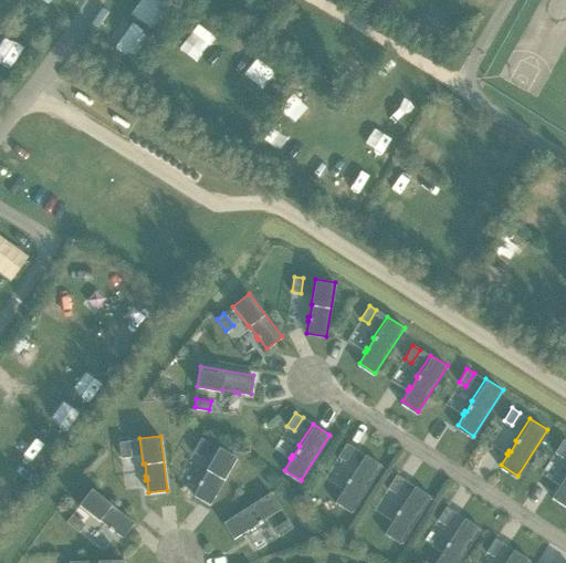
[(209,441),(201,437),(194,450),(201,455),(209,441)]
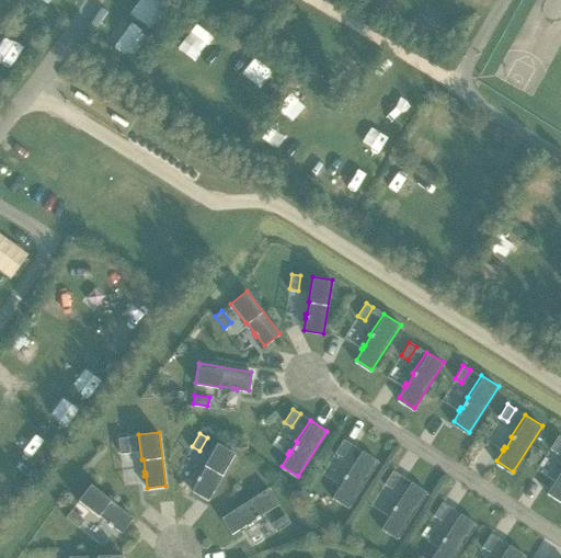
[(560,443),(560,435),(558,433),(549,446),(557,452),(560,443)]
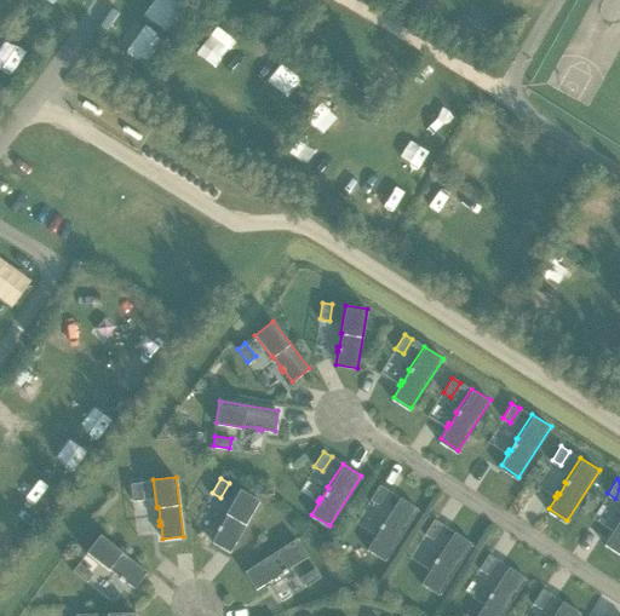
[(141,482),(131,483),(133,500),(143,499),(141,482)]
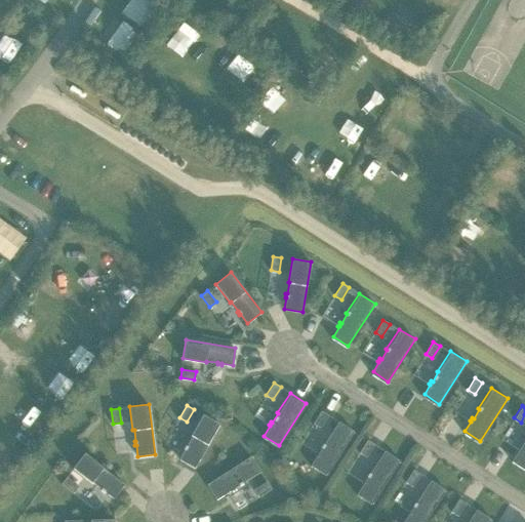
[(330,417),(323,412),(316,425),(323,430),(330,417)]
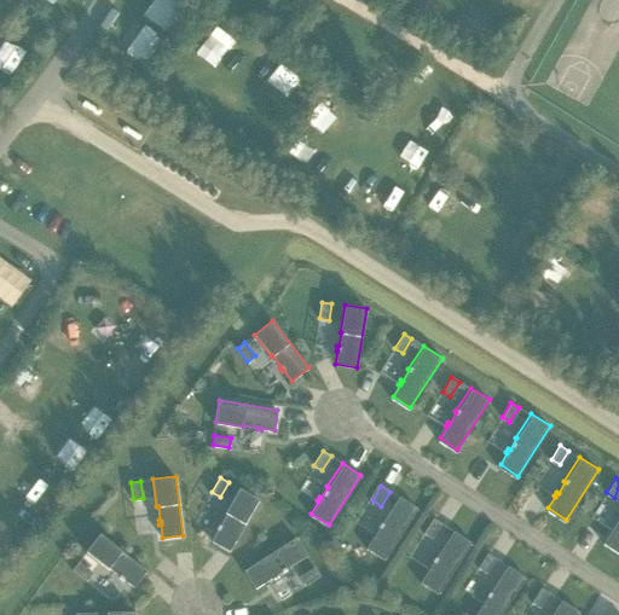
[(229,551),(259,499),(239,488),(225,512),(226,514),(220,524),(219,523),(217,528),(218,528),(210,540),(229,551)]
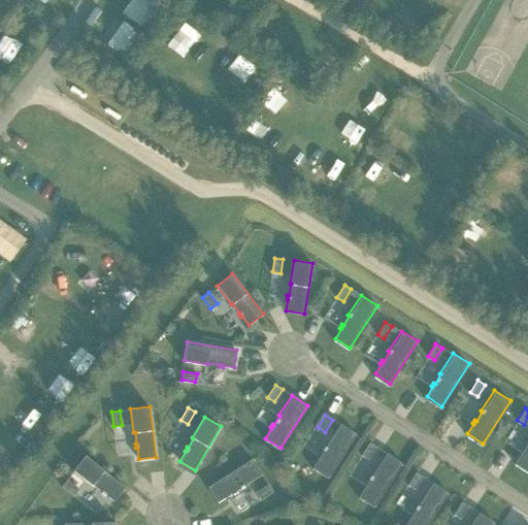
[(328,477),(355,433),(339,423),(326,444),(327,445),(321,454),(320,453),(318,456),(319,457),(312,466),(328,477)]
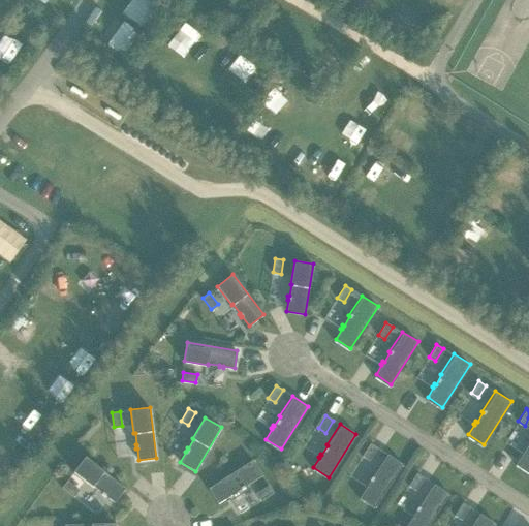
[(528,469),(528,442),(525,450),(524,449),(522,452),(523,453),(517,462),(528,469)]
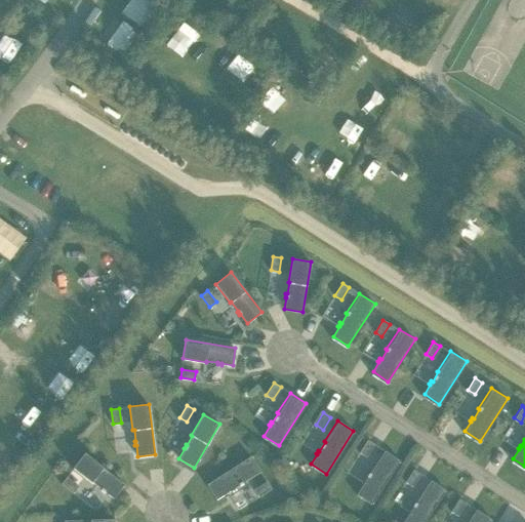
[(374,444),(367,440),(360,452),(367,456),(374,444)]
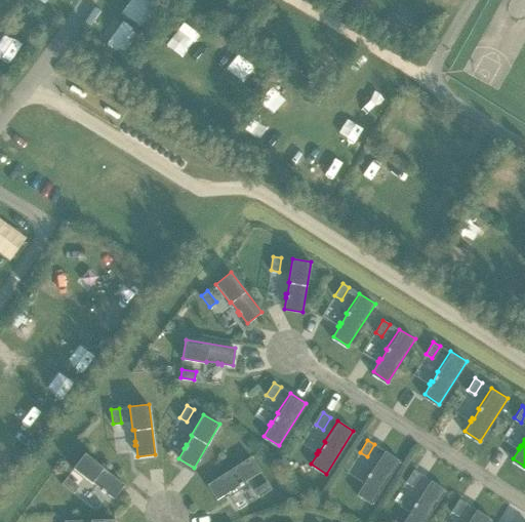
[(372,503),(400,459),(384,449),(370,470),(371,471),(366,480),(364,479),(362,482),(364,483),(358,492),(372,503)]
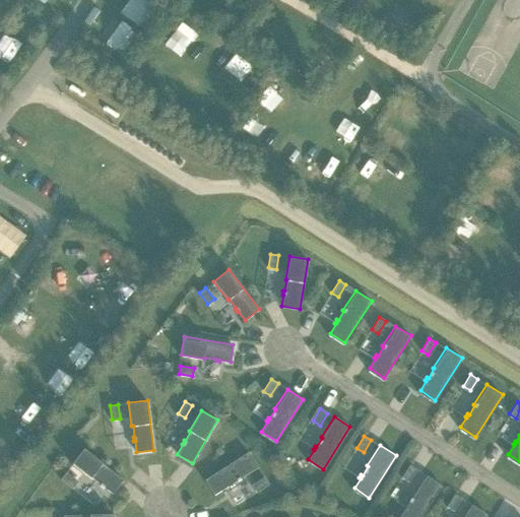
[(123,479),(84,449),(72,463),(91,478),(91,477),(101,483),(100,486),(103,488),(104,487),(113,494),(123,479)]
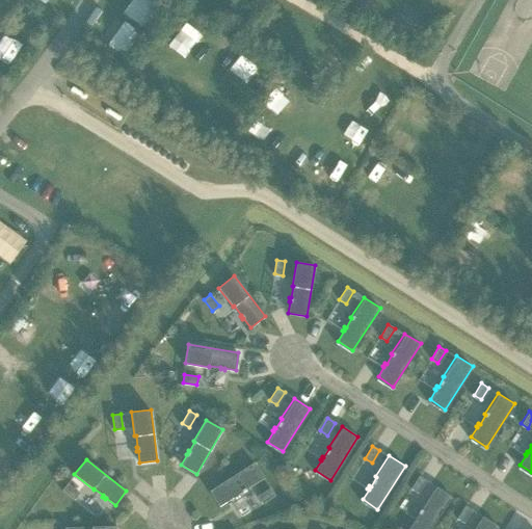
[(264,478),(254,461),(211,490),(221,504),(231,498),(232,500),(235,497),(234,496),(243,490),(244,491),(264,478)]
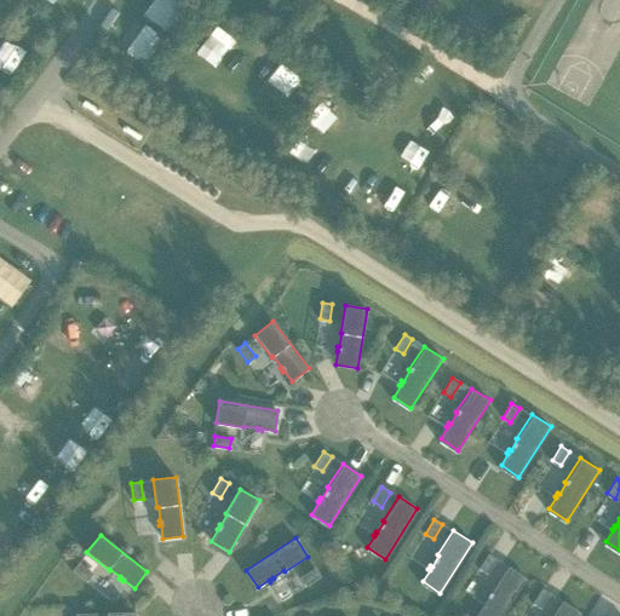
[(494,557),(486,551),(477,565),(484,570),(494,557)]
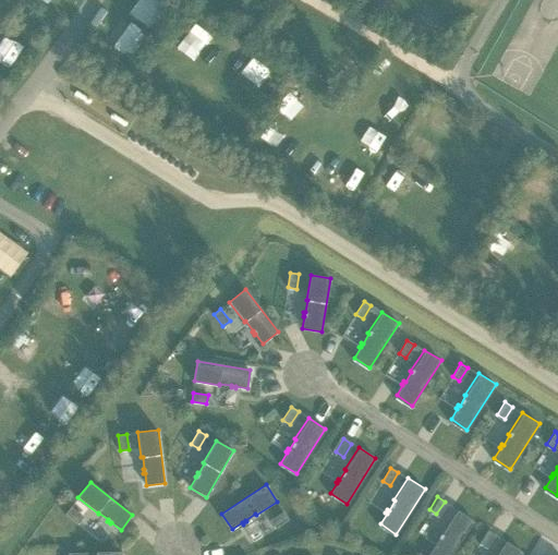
[(71,507),(65,514),(77,523),(83,516),(71,507)]
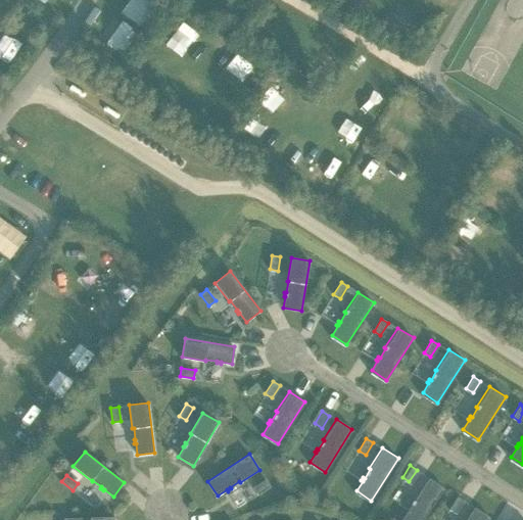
[(402,519),(419,519),(442,485),(426,475),(413,494),(414,495),(409,505),(407,504),(405,508),(406,509),(400,518),(402,519)]
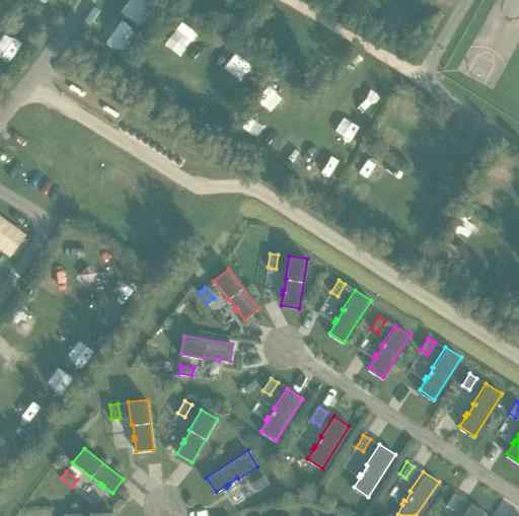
[(255,490),(268,482),(264,475),(251,483),(255,490)]
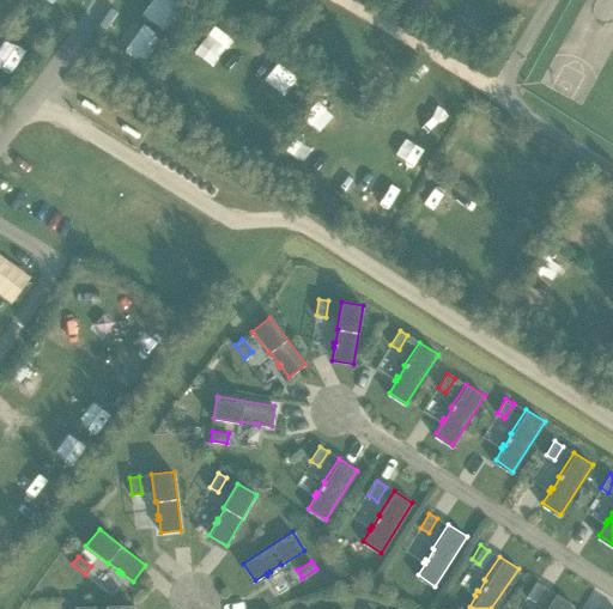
[(536,582),(527,596),(535,601),(544,588),(536,582)]
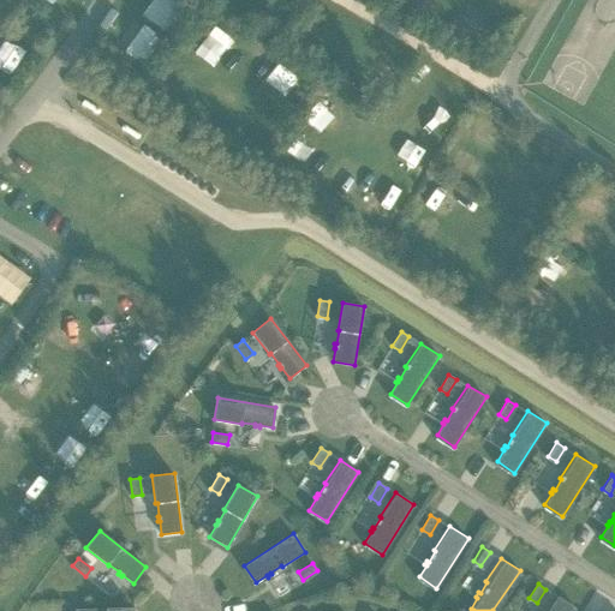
[(573,610),(575,607),(559,595),(548,610),(573,610)]
